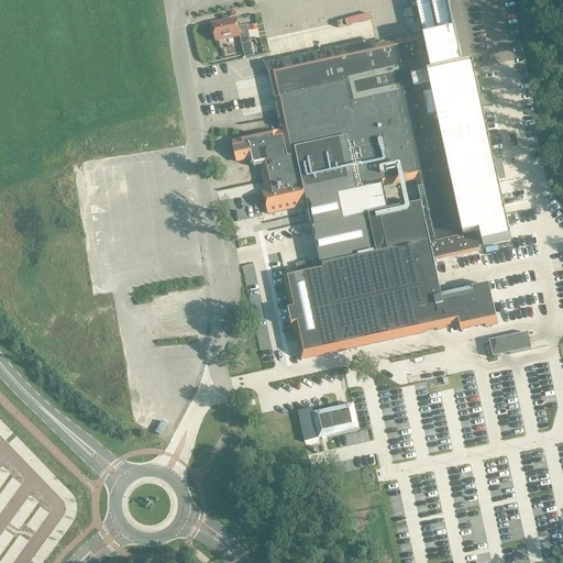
[(240,36),(242,45),(251,43),(247,25),(238,28),(236,19),(211,24),(216,42),(240,36)]
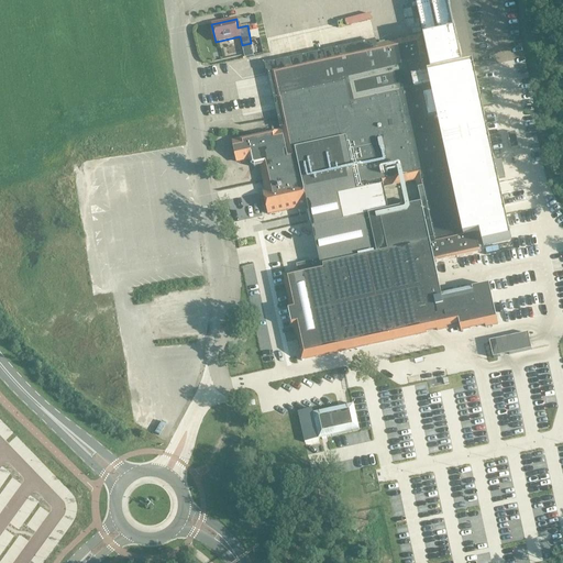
[(337,36),(361,31),(359,22),(334,28),(337,36)]
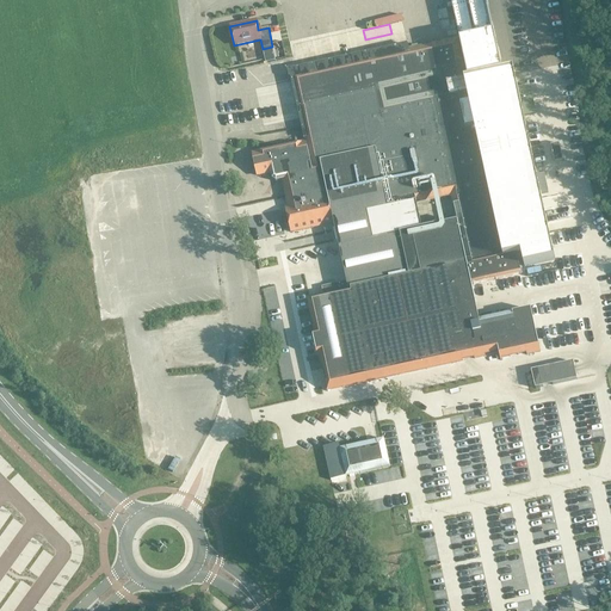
[(531,310),(519,313),(468,325),(460,288),(522,275),(517,254),(551,247),(516,85),(469,96),(457,41),(408,51),(407,45),(288,71),(289,76),(290,76),(306,141),(253,153),(254,159),(254,160),(255,168),(257,170),(258,176),(271,173),(273,183),(284,180),(290,208),(287,209),(291,233),(334,223),(346,282),(321,287),(323,295),(307,298),(322,368),(323,366),(327,381),(325,381),(327,390),(442,366),(442,364),(462,360),(463,362),(474,359),(473,357),(487,355),(489,364),(491,363),(491,362),(514,356),(514,358),(539,353),(531,310)]
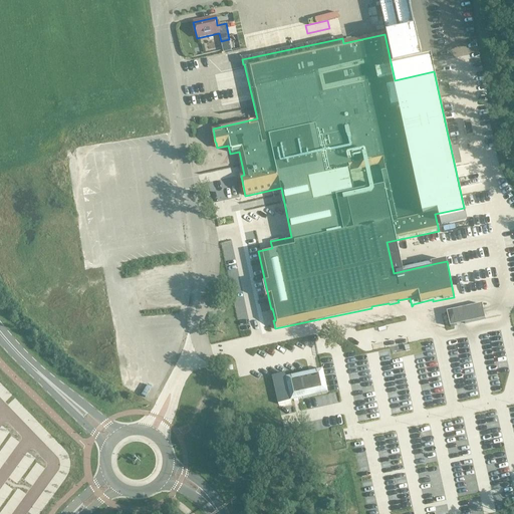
[(392,51),(392,59),(404,60),(404,51),(392,51)]
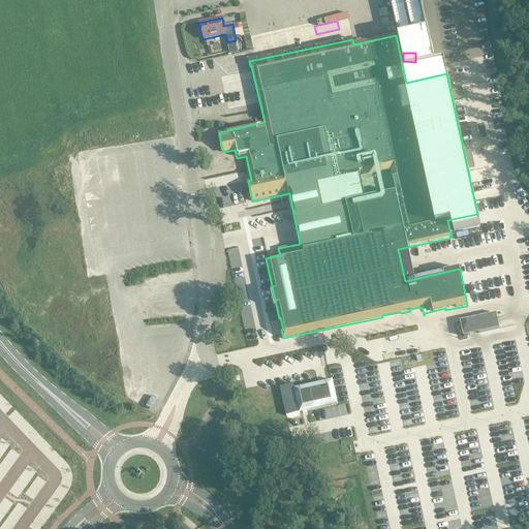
[(447,78),(453,101),(464,99),(459,74),(447,78)]
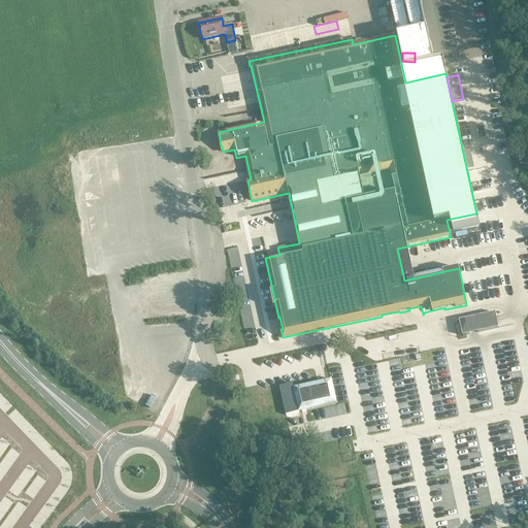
[(253,79),(226,83),(227,91),(254,88),(253,79)]
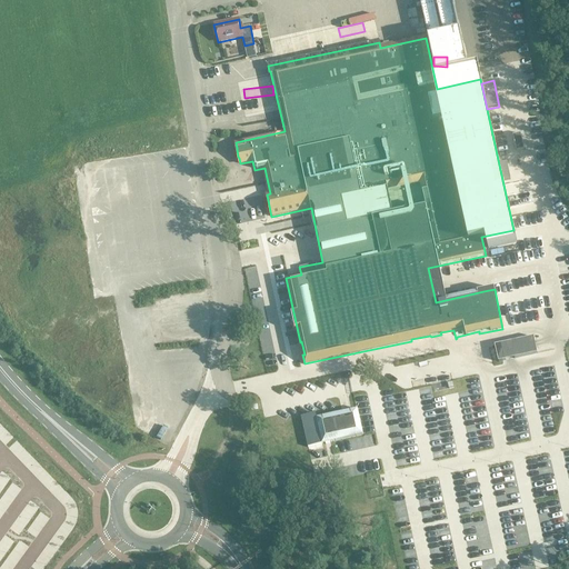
[(513,136),(517,152),(525,150),(521,135),(513,136)]
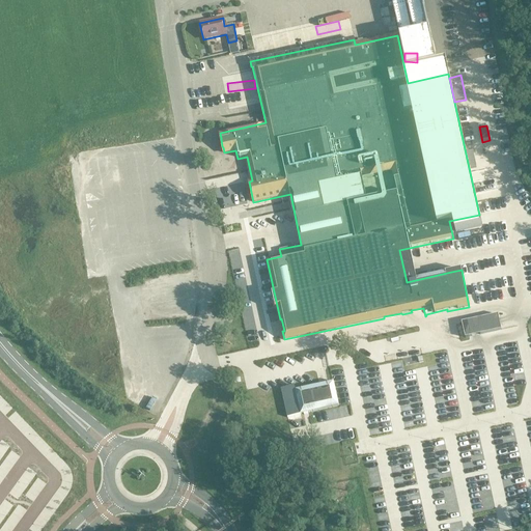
[(467,154),(470,169),(476,168),(473,151),(467,154)]
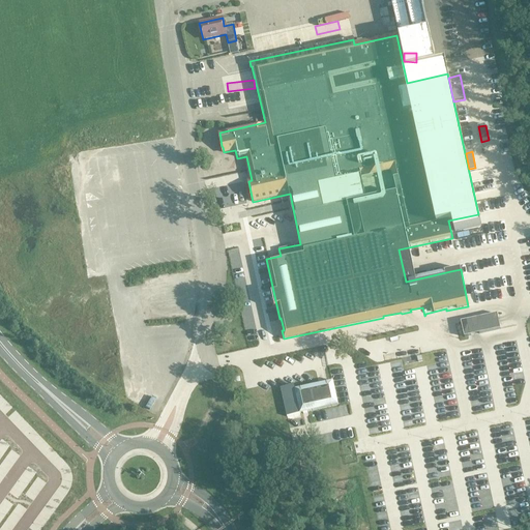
[(158,261),(157,247),(145,248),(146,262),(158,261)]
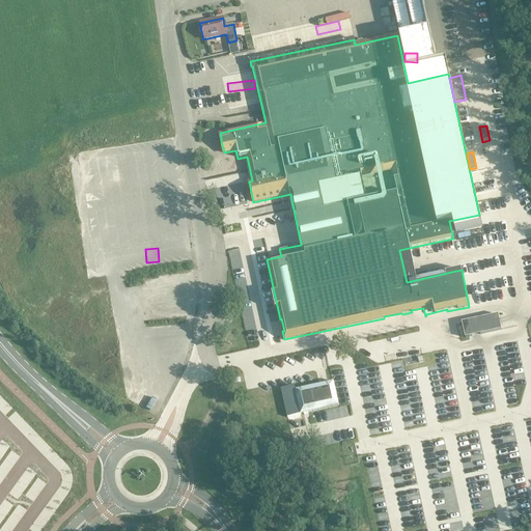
[(487,346),(485,334),(502,331),(499,315),(462,323),(465,338),(480,335),(483,347),(487,346)]
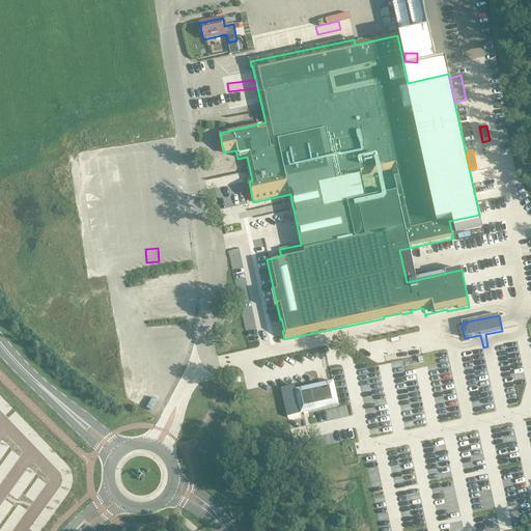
[(392,317),(379,322),(381,330),(394,327),(392,317)]
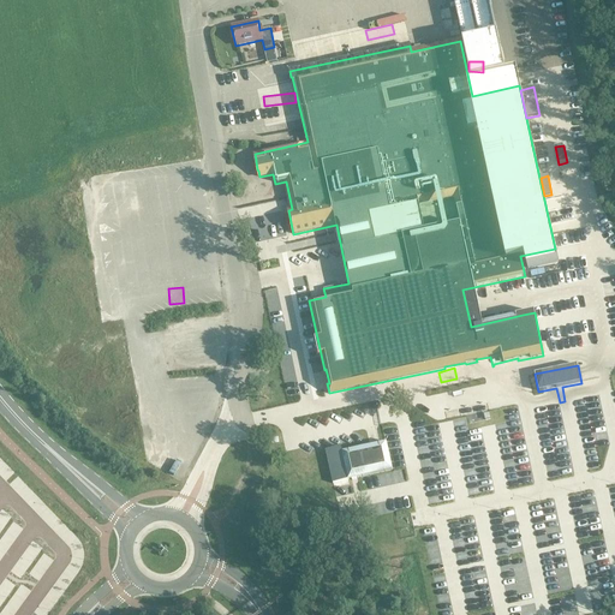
[(174,381),(175,390),(189,389),(187,380),(174,381)]
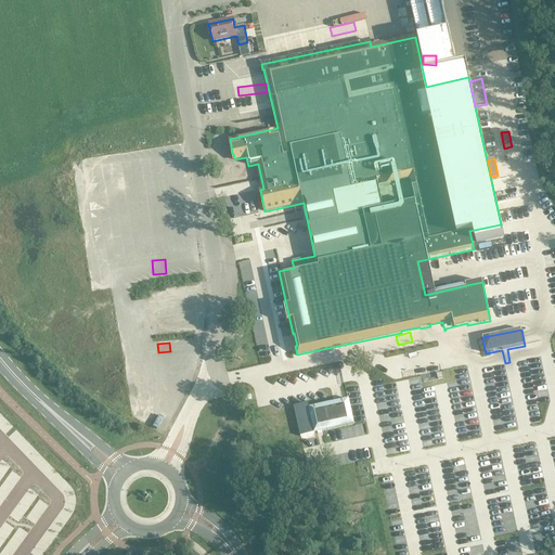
[(355,423),(349,398),(309,407),(314,433),(355,423)]
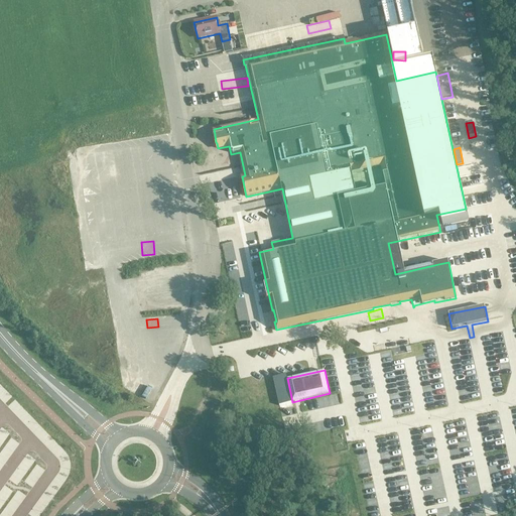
[(463,465),(455,466),(458,482),(466,480),(463,465)]
